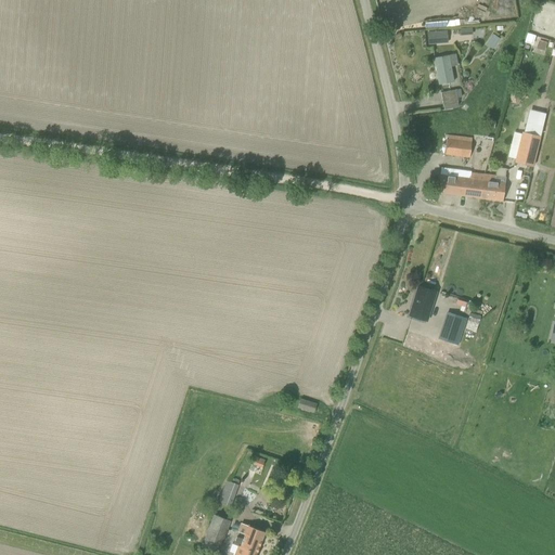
[(433,44),(431,35),(447,34),(447,31),(427,33),(428,44),(433,44)]
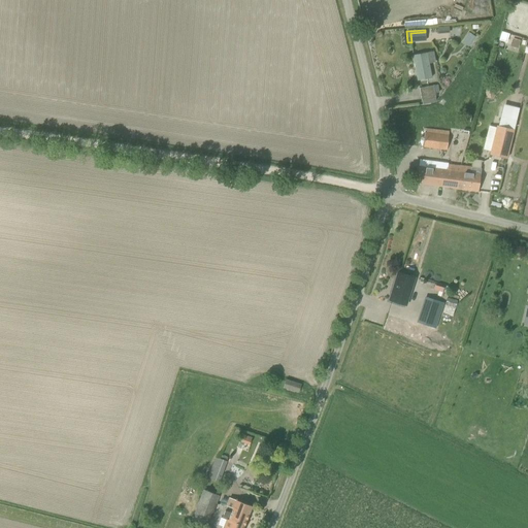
[(472,42),(475,37),(469,33),(466,38),(472,42)]
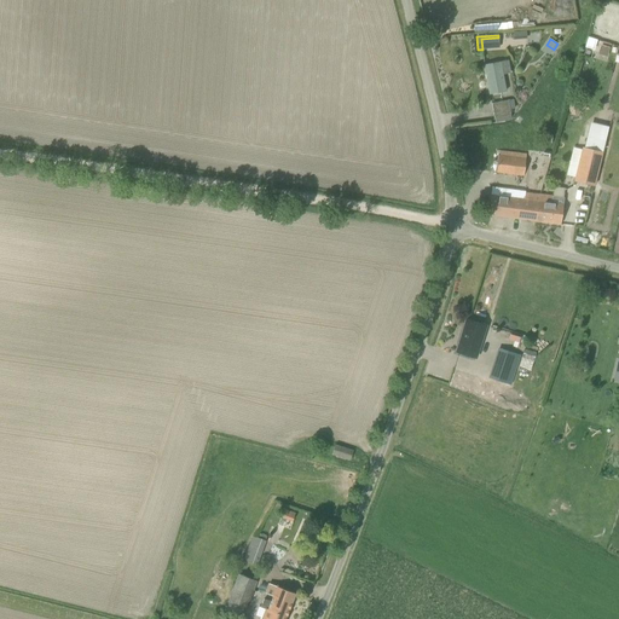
[(607,57),(609,48),(601,45),(599,55),(607,57)]
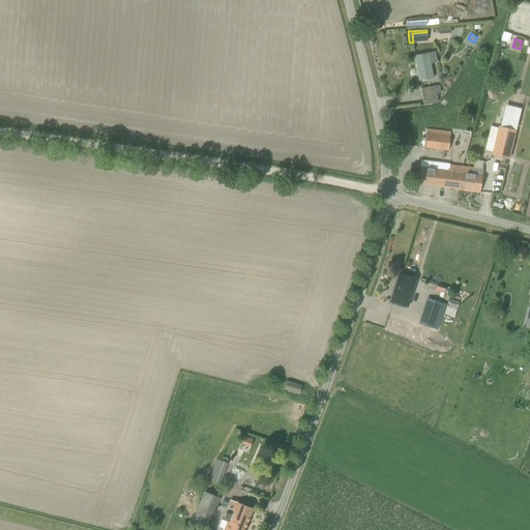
[(419,81),(430,79),(434,78),(431,63),(437,62),(435,52),(414,56),(419,81)]
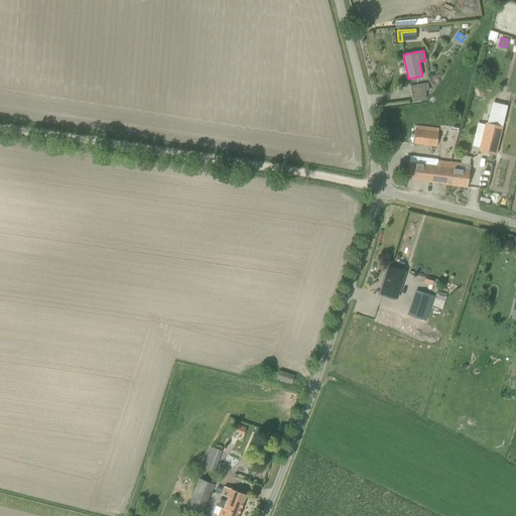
[(412,98),(422,97),(425,96),(423,84),(409,87),(412,98)]
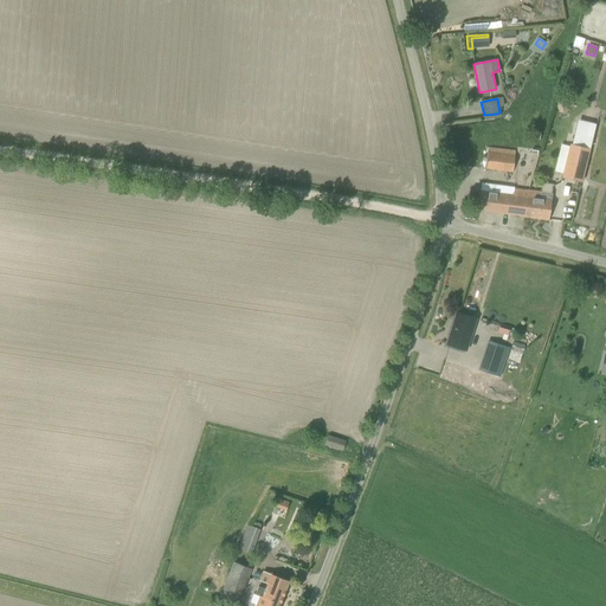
[(566,102),(556,103),(558,113),(567,111),(566,102)]
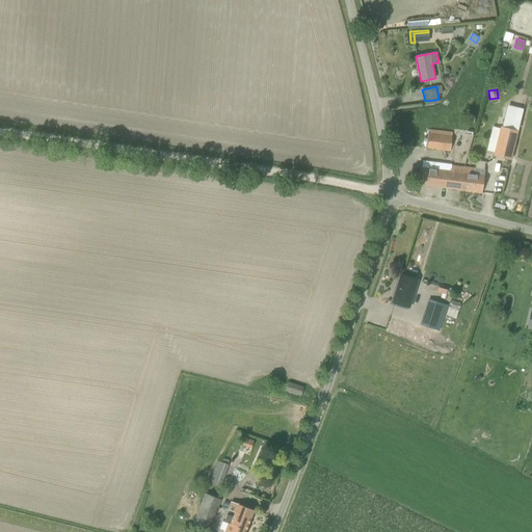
[(494,125),(486,151),(494,153),(493,156),(510,160),(517,131),(515,131),(517,124),(520,124),(522,113),(507,109),(505,117),(503,127),(500,127),(494,125)]
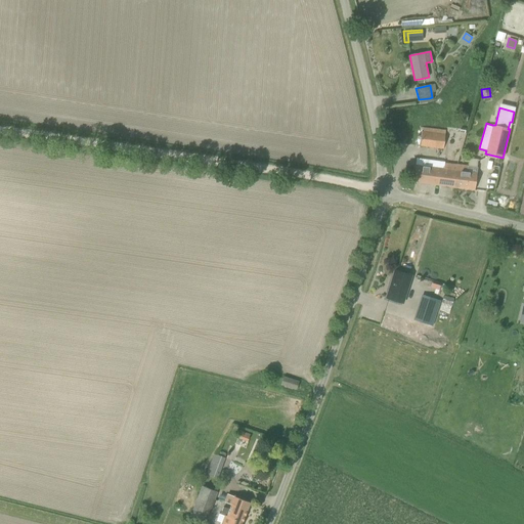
[(443,148),(445,131),(423,128),(423,132),(422,131),(420,145),(443,148)]
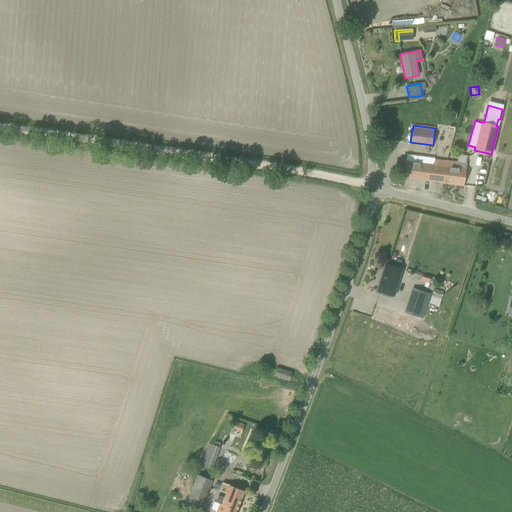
[(404,178),(442,183),(445,161),(434,159),(433,165),(406,162),(404,178)]
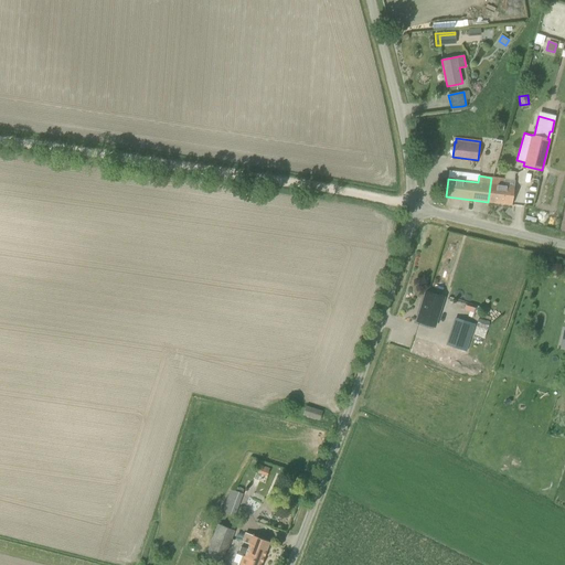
[(512,204),(514,185),(514,180),(491,178),(488,202),(512,204)]
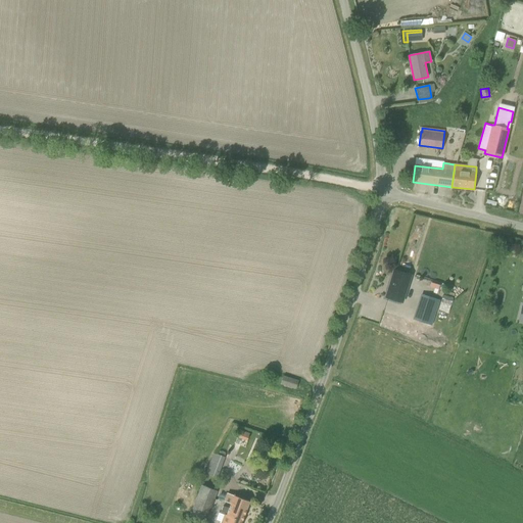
[(402,302),(411,275),(394,270),(389,285),(391,286),(387,298),(402,302)]
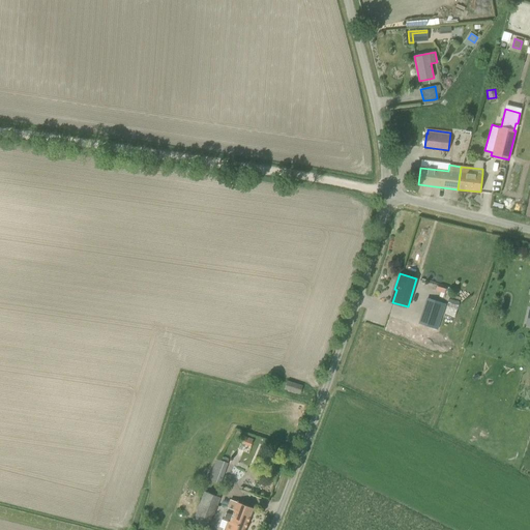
[(422,325),(421,330),(432,333),(433,328),(437,329),(440,319),(441,320),(446,304),(427,298),(418,324),(422,325)]
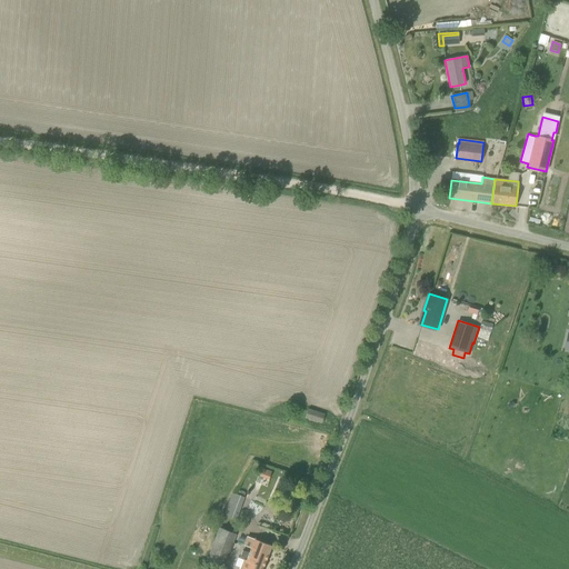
[(482,321),(479,329),(490,332),(492,325),(482,321)]
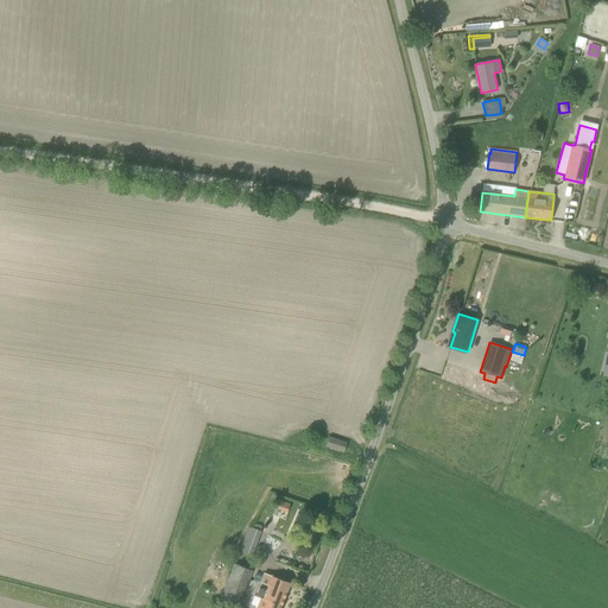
[(327,447),(344,451),(347,443),(329,437),(327,447)]
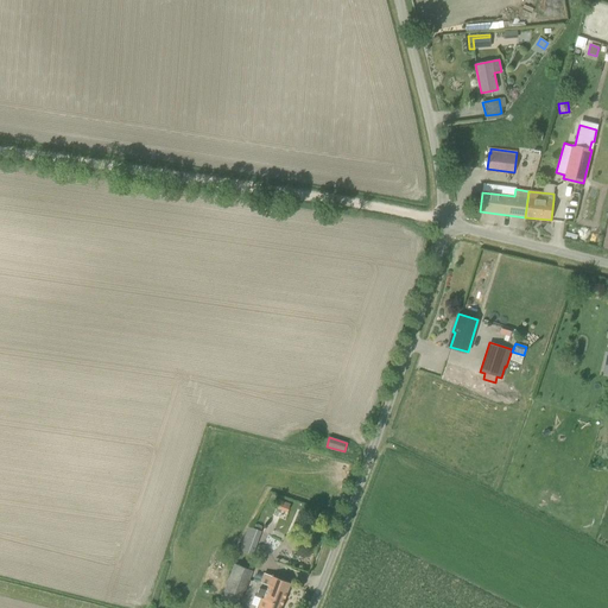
[(248,527),(240,550),(252,555),(261,531),(248,527)]
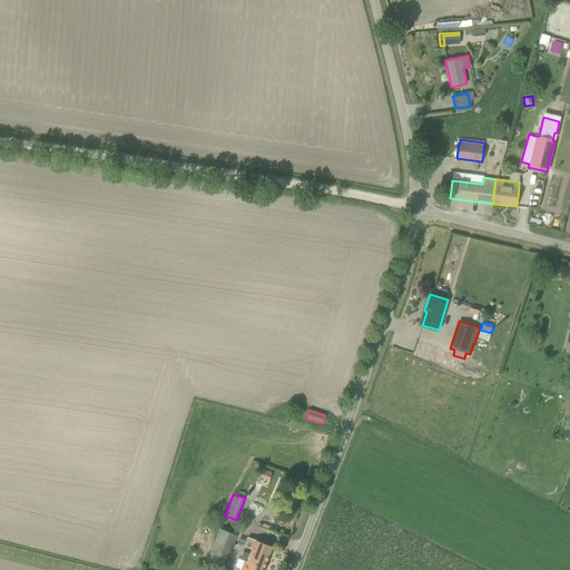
[(219,529),(207,561),(223,568),(236,534),(219,529)]
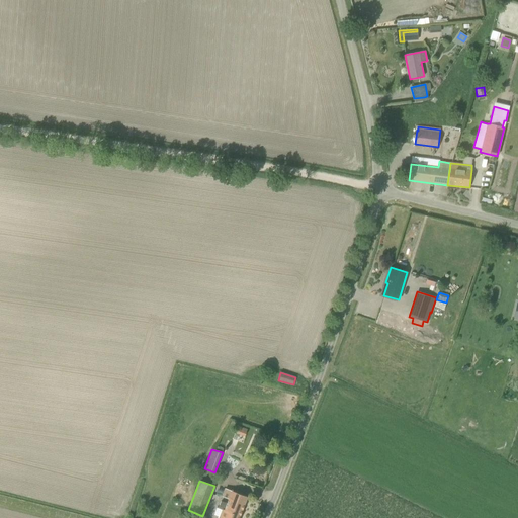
[(222,510),(219,517),(239,517),(247,497),(232,491),(227,503),(221,501),(218,508),(222,510)]
